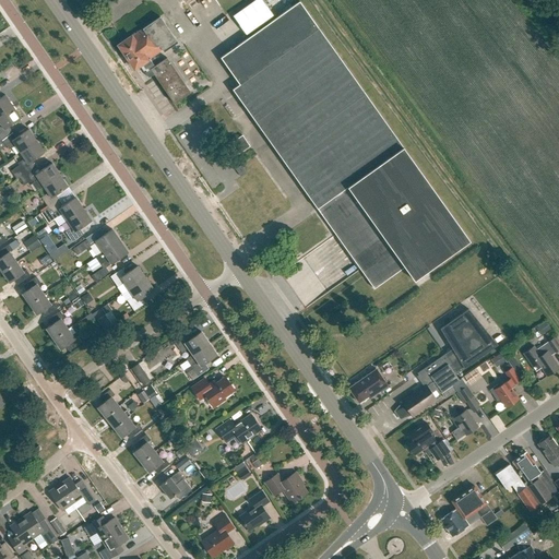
[(261,0),(256,0),(233,16),(246,34),(273,15),(261,0)]
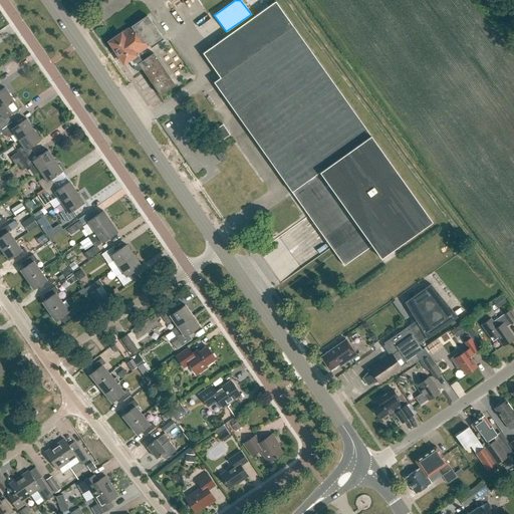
[(275,2),(202,53),(219,77),(213,82),(234,112),(256,143),(291,193),(334,252),(343,265),(368,247),(377,260),(432,222),(370,137),(335,86),(313,56),(292,27),(275,2)]
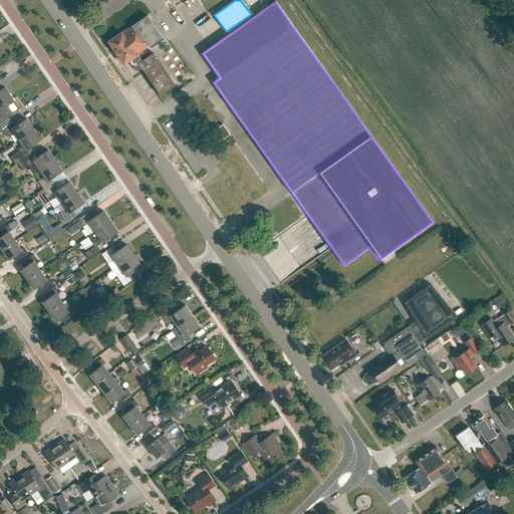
[(123,64),(133,57),(159,96),(174,85),(153,54),(146,58),(141,52),(149,47),(162,38),(147,16),(131,27),(131,28),(108,42),(123,64)]
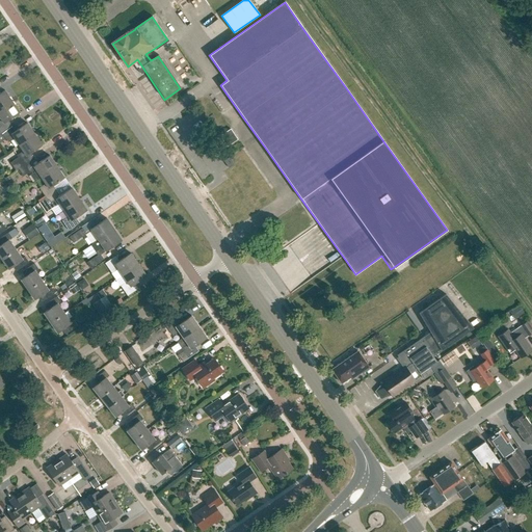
[(0,109),(11,101),(4,90),(0,92),(0,109)]
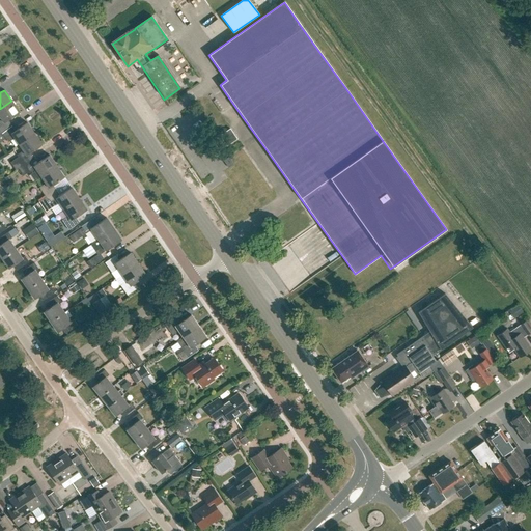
[(0,133),(11,126),(7,120),(20,112),(11,101),(0,109),(0,118),(0,119),(0,118),(0,133)]
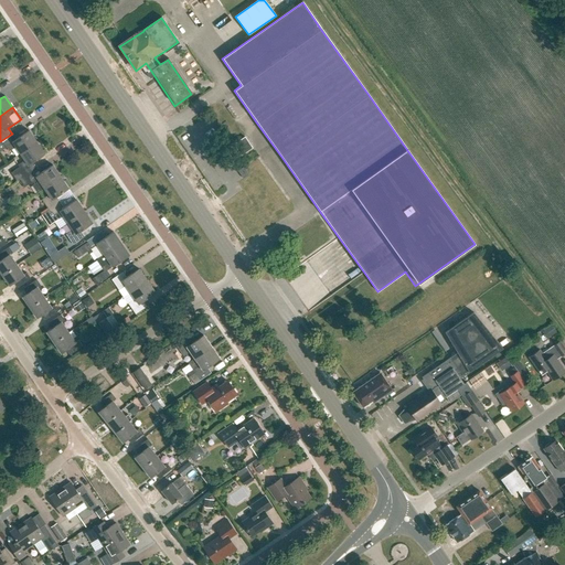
[(14,147),(19,153),(36,142),(28,130),(16,139),(12,134),(0,141),(0,151),(6,148),(8,152),(14,147)]
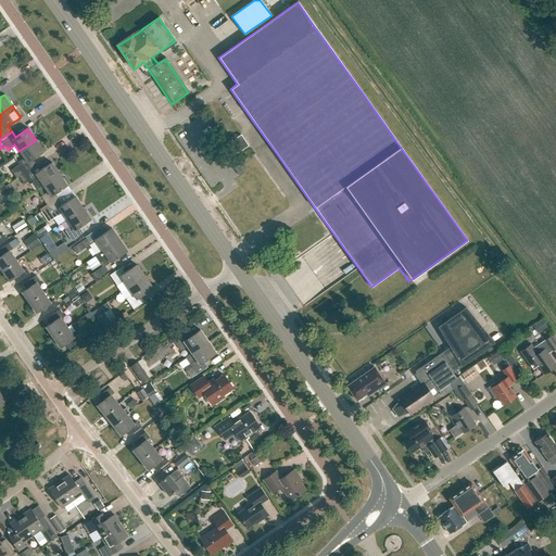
[(241,135),(230,142),(238,153),(249,146),(241,135)]
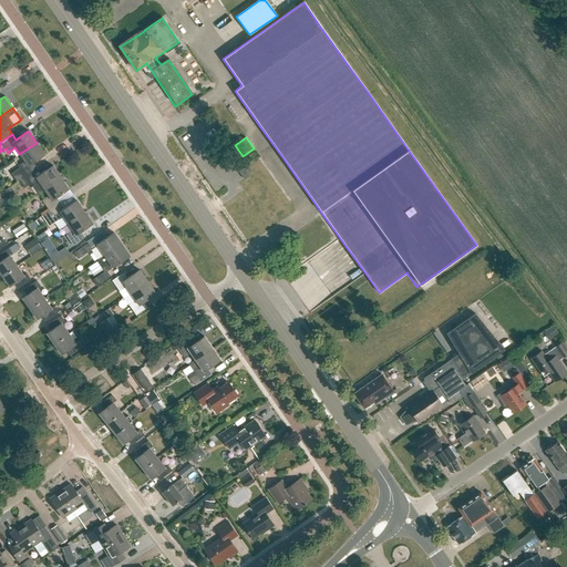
[(19,181),(35,169),(32,164),(44,155),(37,143),(19,154),(24,162),(18,166),(19,168),(11,174),(17,182),(19,181)]
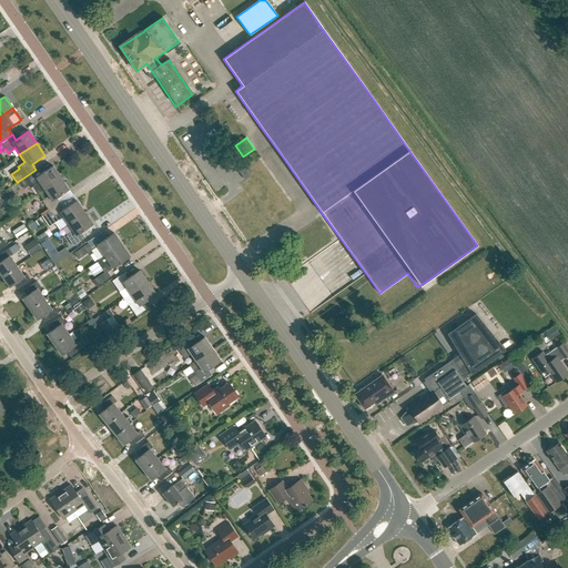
[(39,174),(36,170),(19,181),(24,189),(30,184),(32,188),(37,194),(43,190),(60,178),(52,165),(39,174)]
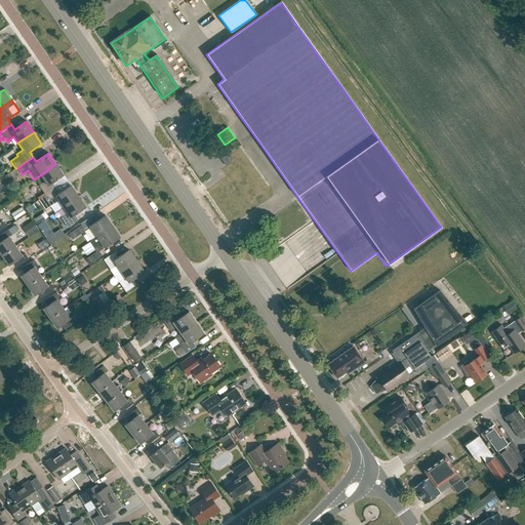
[(220,160),(226,166),(230,163),(226,156),(220,160)]
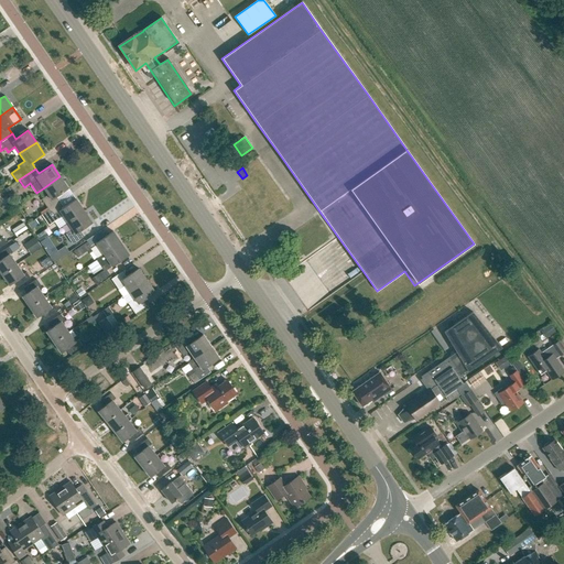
[(49,209),(60,203),(55,197),(68,188),(60,176),(43,188),(47,195),(41,199),(49,209)]
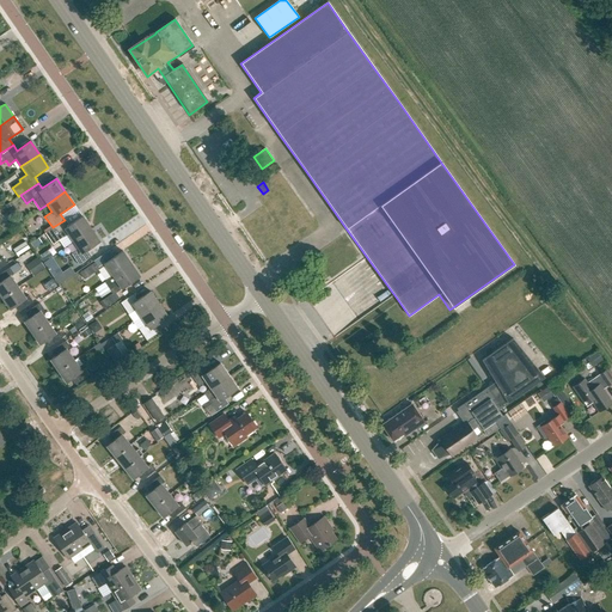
[(23,219),(18,213),(13,216),(18,222),(23,219)]
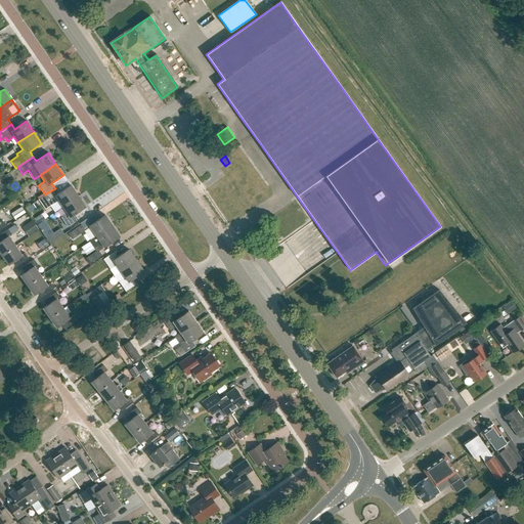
[(57,201),(62,207),(78,195),(70,185),(58,192),(55,188),(45,194),(45,195),(38,200),(45,209),(57,201)]
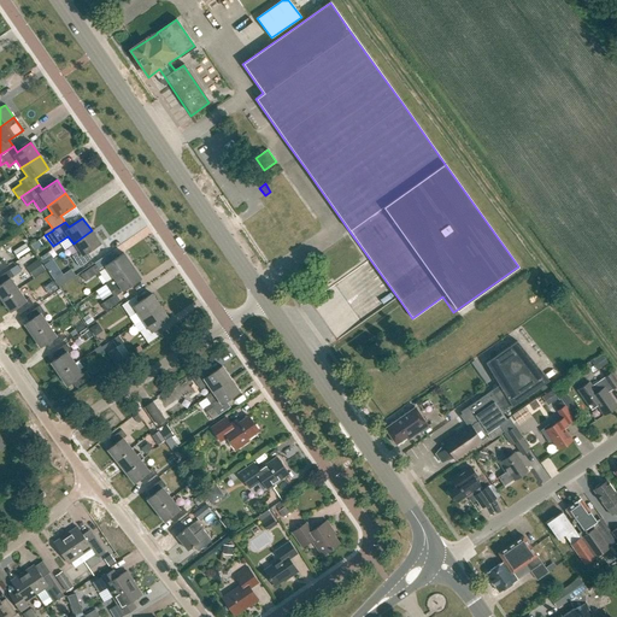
[(71,256),(78,266),(90,259),(87,253),(100,244),(92,230),(74,244),(78,251),(71,256)]
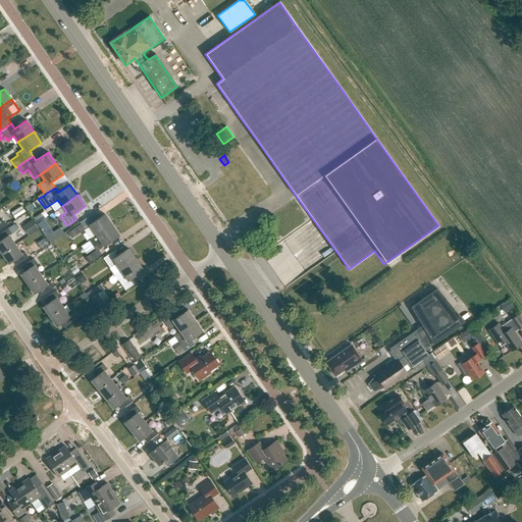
[(46,218),(42,213),(35,218),(38,223),(46,218)]
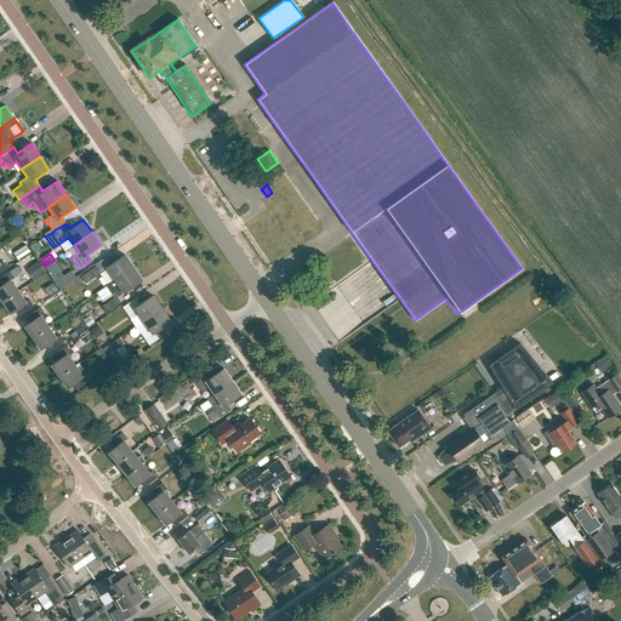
[(124,255),(106,267),(114,280),(134,268),(124,255)]
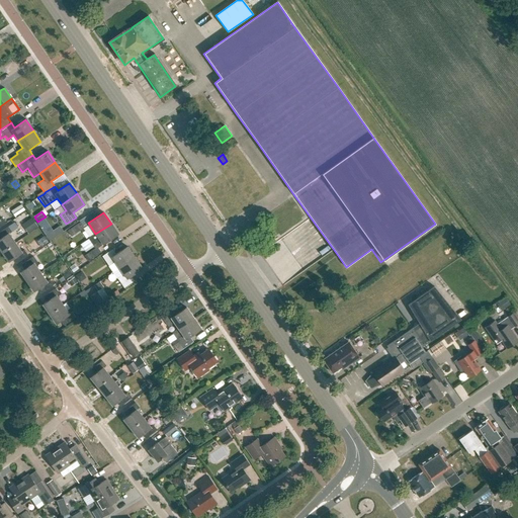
[(37,227),(32,219),(25,224),(30,232),(37,227)]
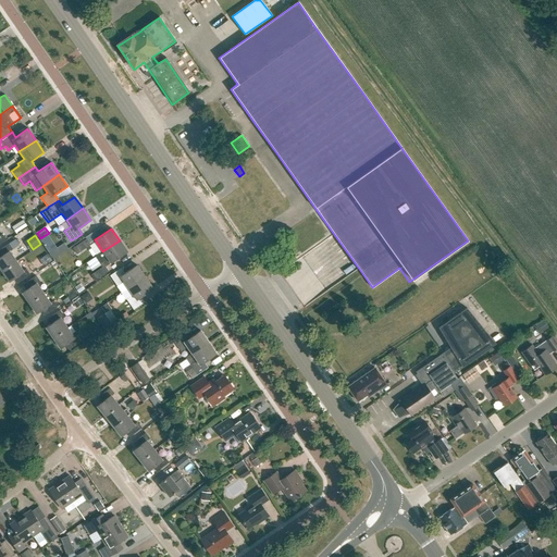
[(86,239),(73,249),(77,255),(90,246),(86,239)]
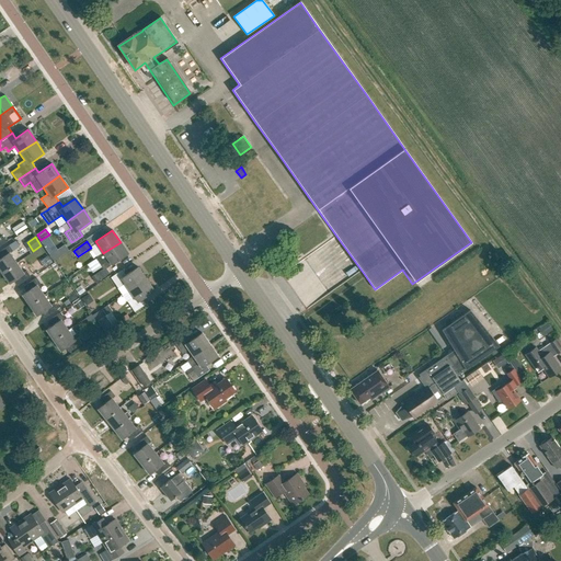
[(103,268),(92,276),(95,283),(110,273),(106,268),(112,264),(112,265),(128,253),(121,242),(103,253),(95,258),(101,265),(103,268)]
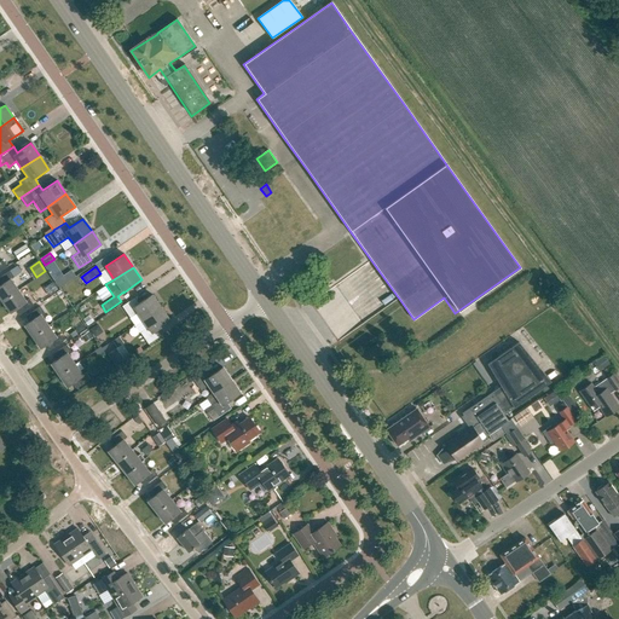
[(76,277),(71,270),(56,281),(61,288),(76,277)]
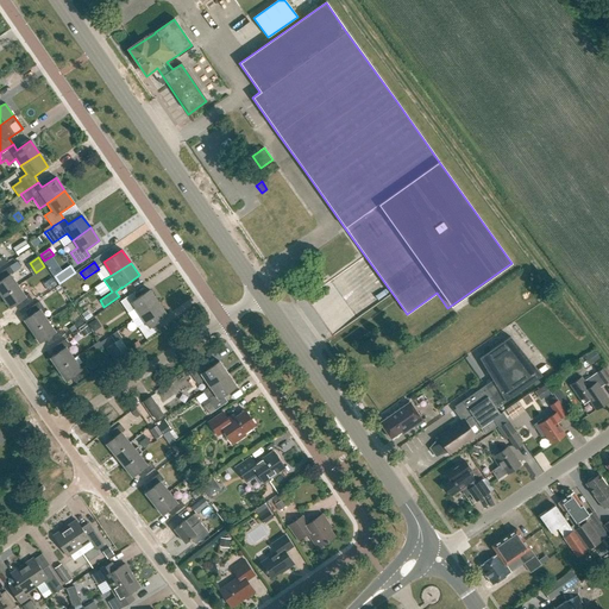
[(0,292),(4,297),(19,287),(12,276),(14,274),(11,268),(0,274),(0,292)]
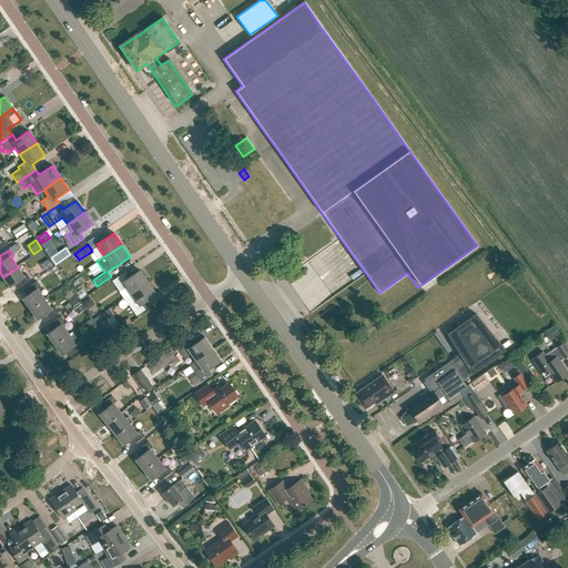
[(85,267),(91,276),(99,271),(93,262),(85,267)]
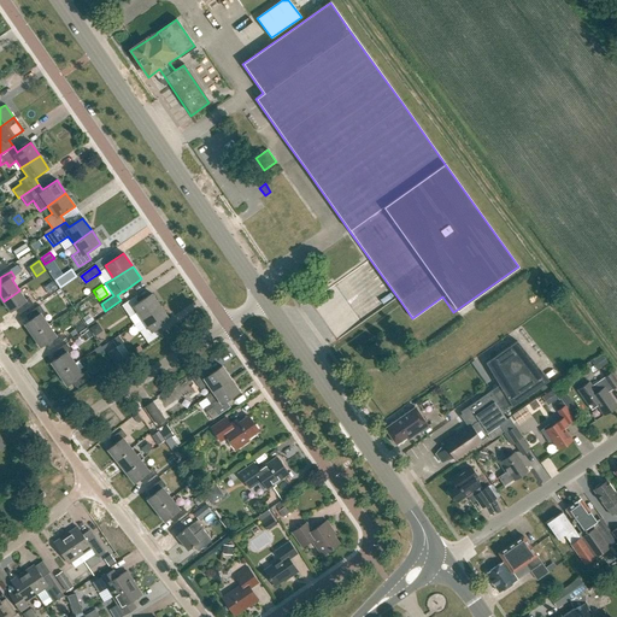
[(16,310),(21,315),(34,305),(30,299),(27,301),(19,291),(4,301),(11,312),(16,310)]
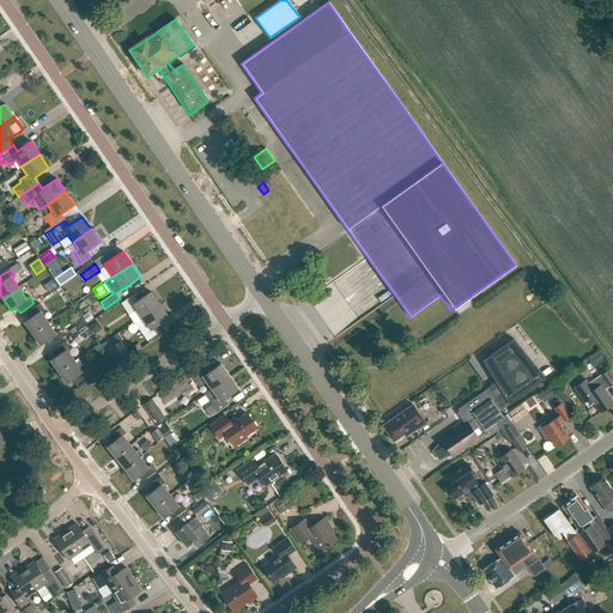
[(137,310),(141,317),(159,305),(151,292),(138,302),(133,296),(122,304),(129,316),(137,310)]
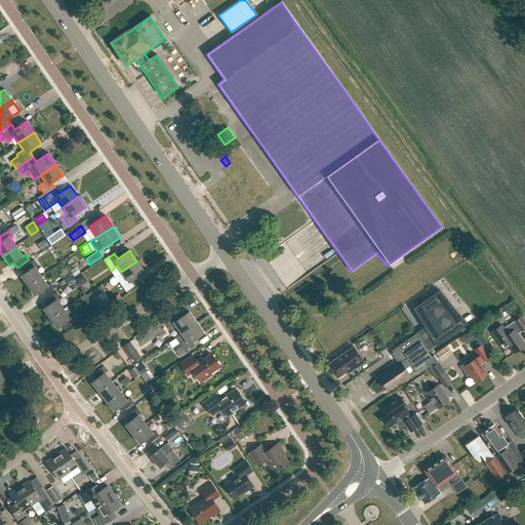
[(21,276),(28,286),(41,277),(35,268),(38,266),(34,260),(23,269),(25,273),(21,276)]
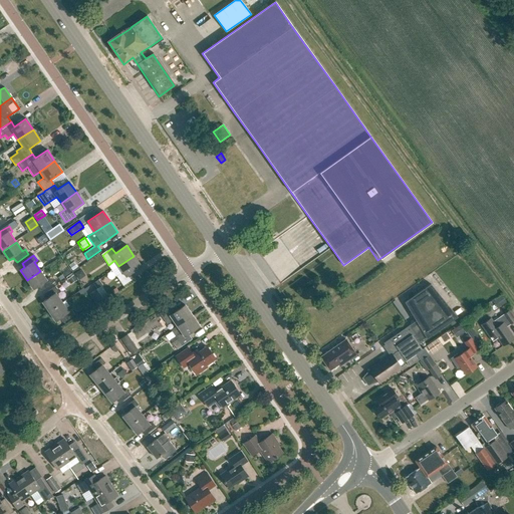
[(117,277),(123,286),(134,279),(131,275),(142,267),(134,256),(118,266),(123,273),(117,277)]
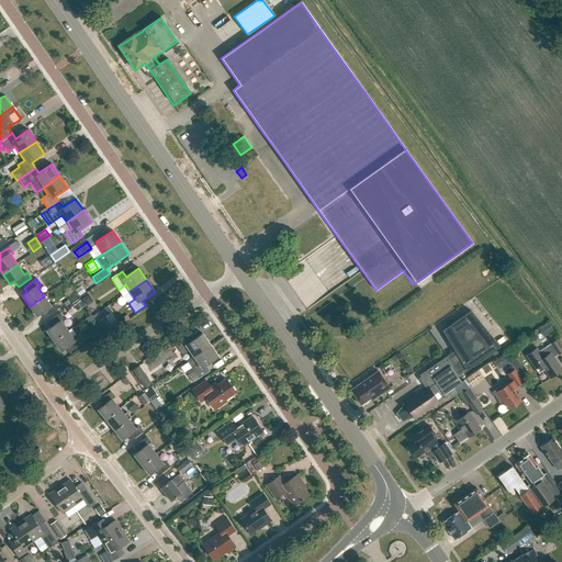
[(41,314),(45,318),(58,310),(54,304),(51,306),(44,296),(30,306),(37,316),(41,314)]
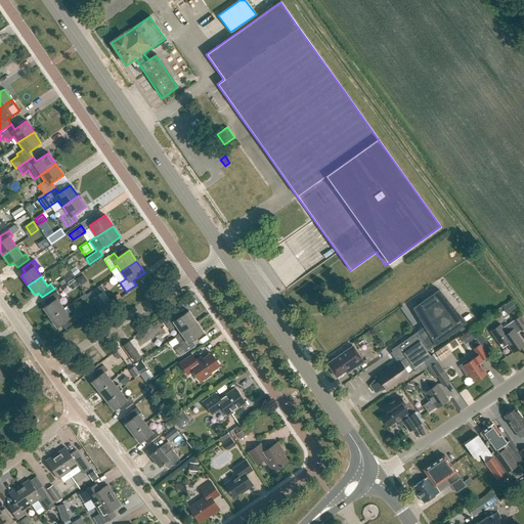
[(67,282),(68,285),(71,291),(78,286),(73,278),(67,282)]
